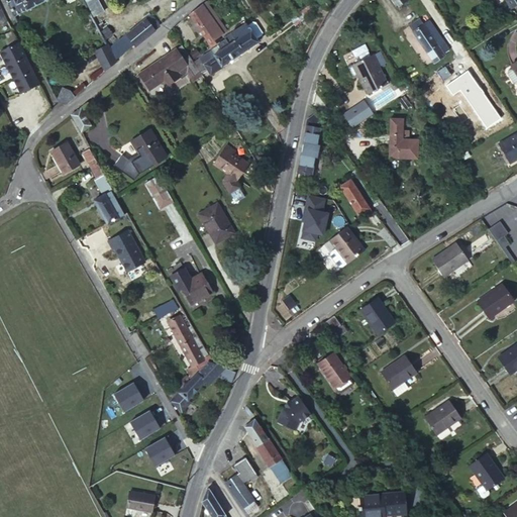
[(4,0),(12,16),(43,0),(4,0)]
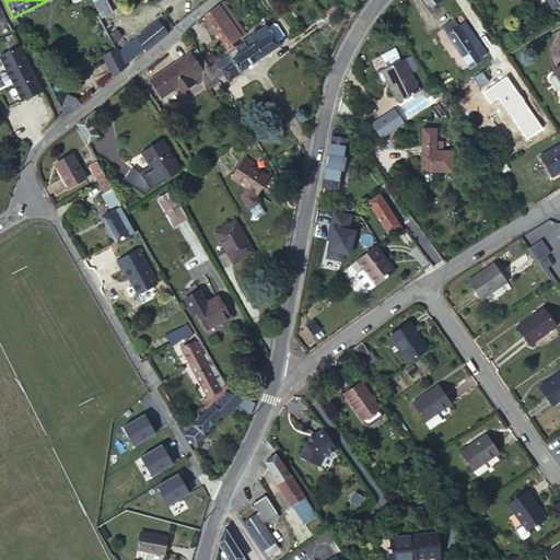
[(105,0),(90,0),(91,0),(100,18),(112,11),(105,0)]
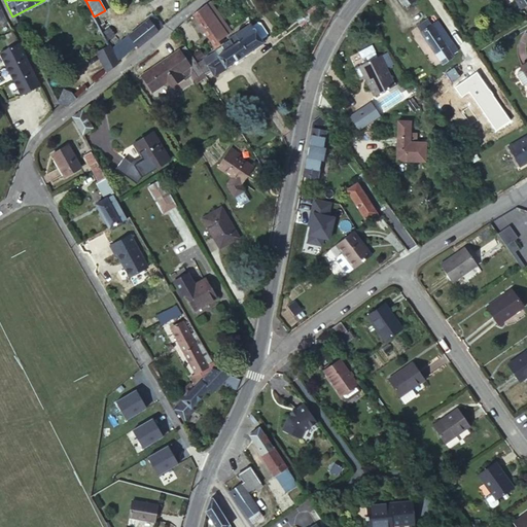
[(526,0),(515,0),(525,15),(526,13),(526,0)]
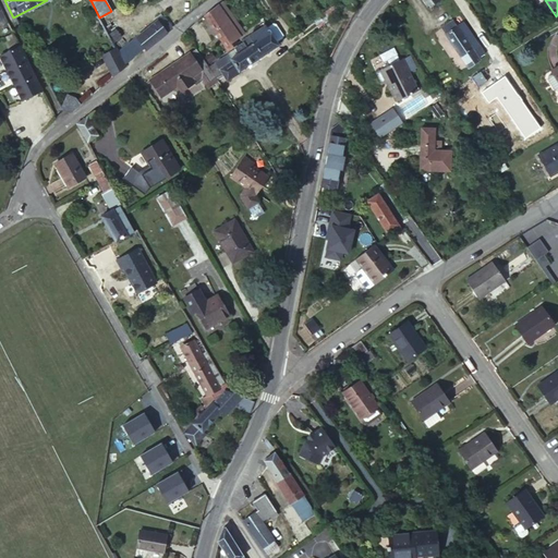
[(221,1),(204,14),(228,50),(238,44),(235,39),(244,33),(221,1)]
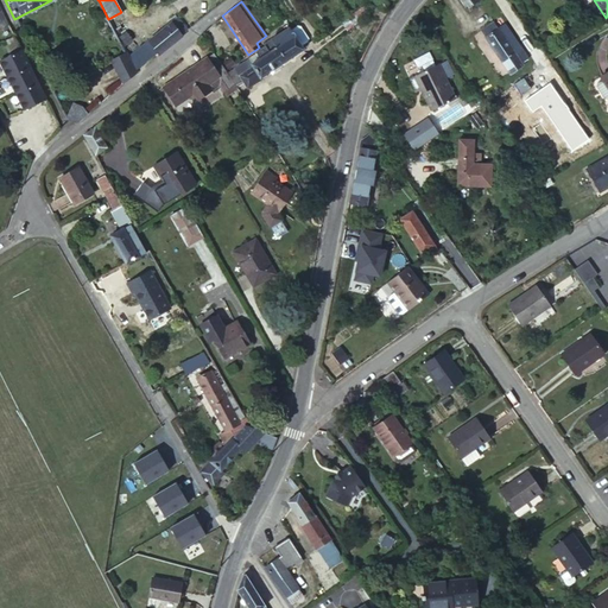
[(157,52),(158,55),(183,36),(182,35),(188,30),(175,14),(169,19),(171,23),(128,58),(135,71),(157,52)]
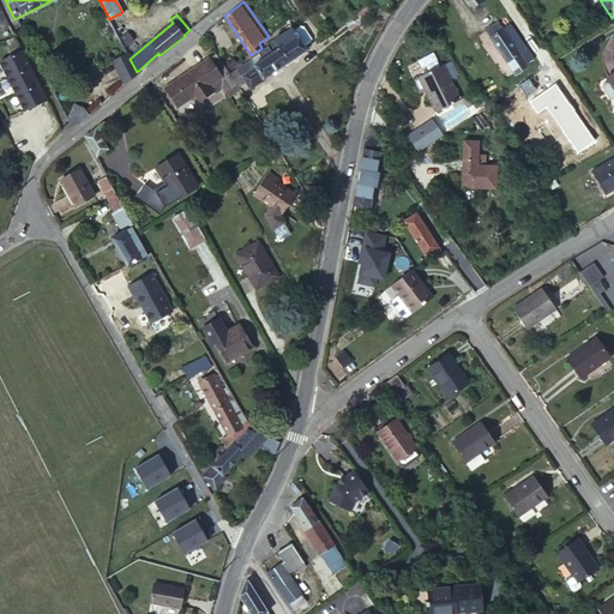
[(489,37),(509,65),(513,73),(528,64),(527,62),(533,59),(509,24),(503,28),(498,22),(491,28),(495,34),(489,37)]
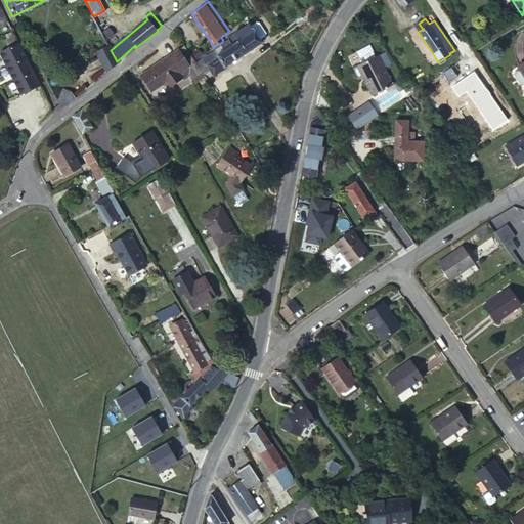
[(217,55),(221,62),(224,67),(261,42),(259,39),(265,35),(265,33),(259,23),(256,22),(250,26),(249,24),(233,33),(234,36),(221,45),(224,50),(217,55)]
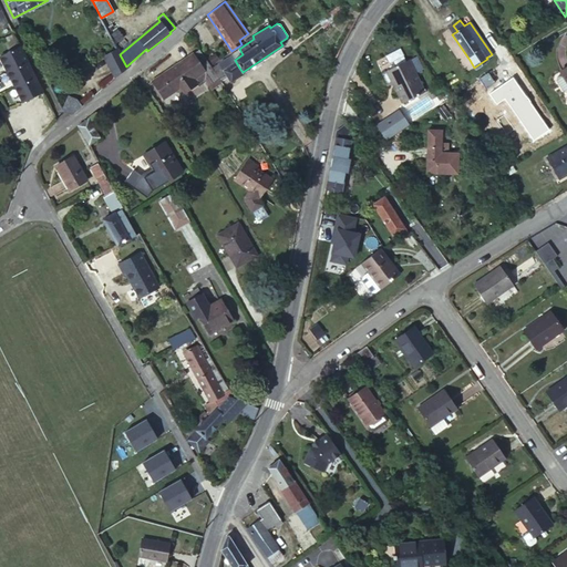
[(110,35),(114,43),(122,37),(116,30),(110,35)]
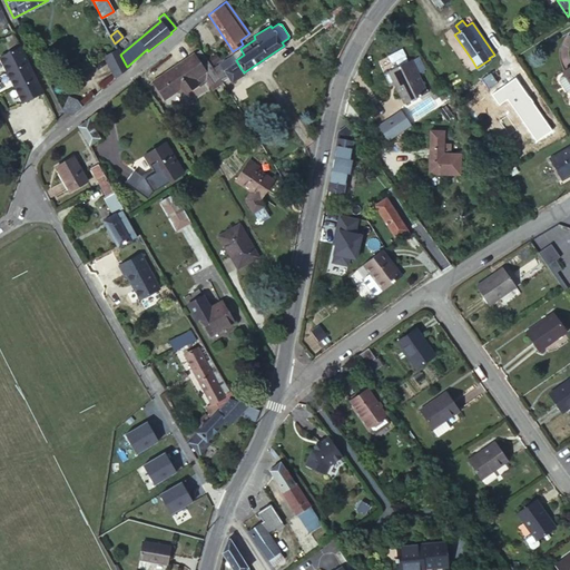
[(19,46),(0,55),(0,58),(7,72),(28,61),(23,53),(19,46)]
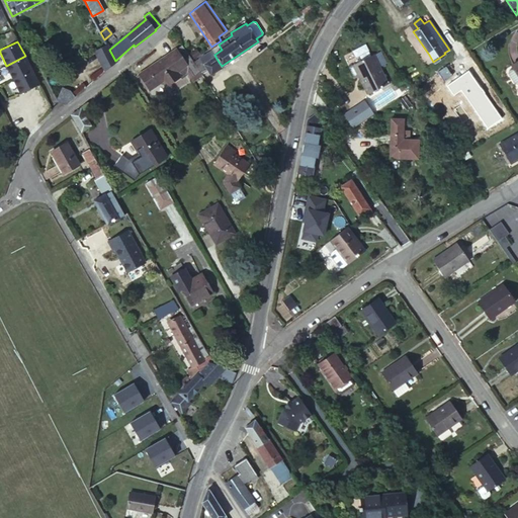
[(105,71),(116,62),(115,61),(109,50),(107,45),(94,52),(105,71)]
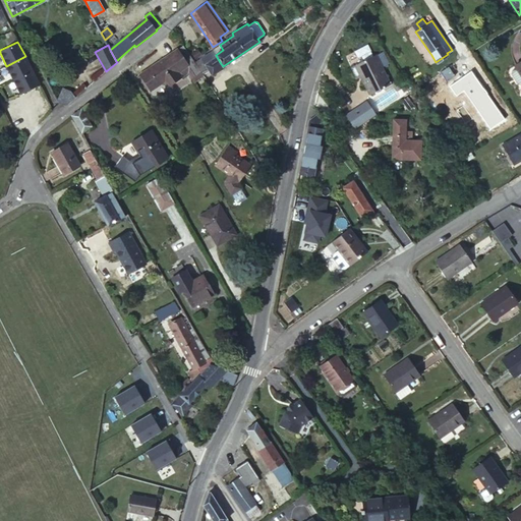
[(138,74),(150,92),(164,81),(167,87),(188,73),(191,70),(196,76),(200,73),(194,65),(181,47),(138,74)]
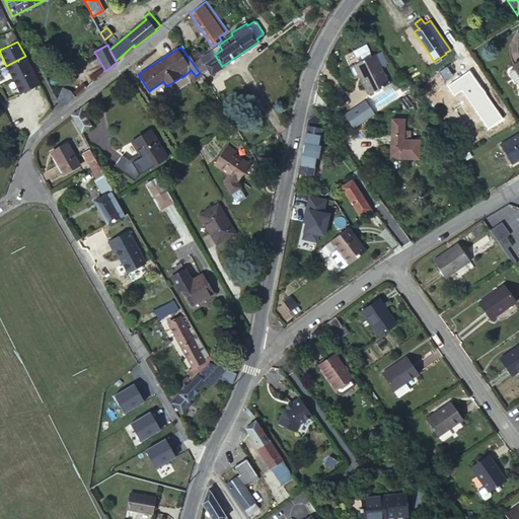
[(364,59),(353,66),(361,78),(364,75),(375,91),(393,79),(374,52),(372,53),(369,49),(361,55),(364,59)]
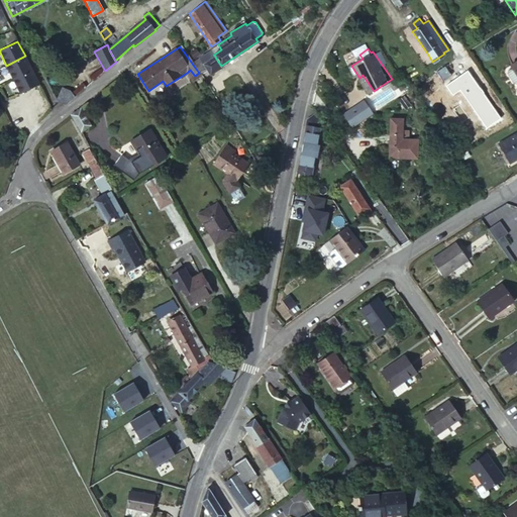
[(211,50),(200,58),(207,69),(210,74),(221,67),(221,66),(218,62),(214,55),(211,50)]
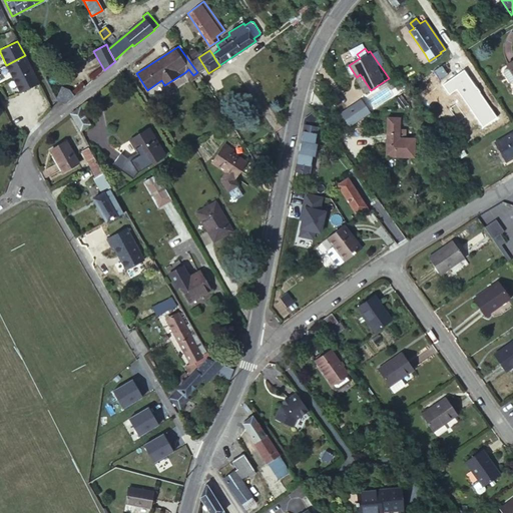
[(195,53),(189,57),(191,61),(198,57),(195,53)]
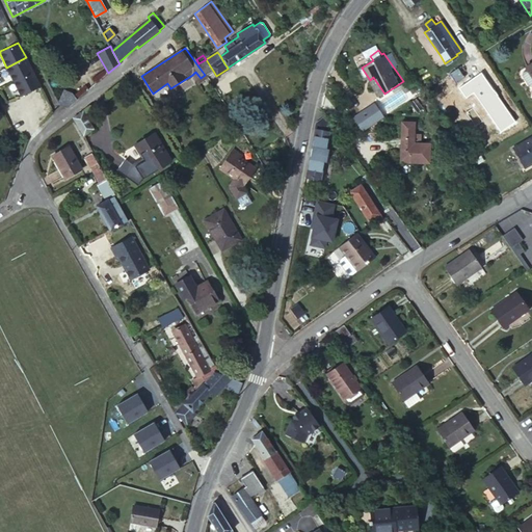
[(26,57),(6,68),(14,81),(32,71),(32,70),(26,57)]
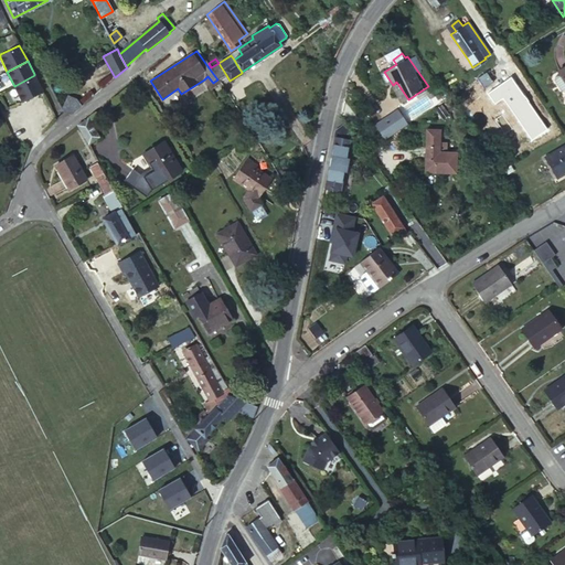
[(219,63),(211,67),(219,80),(226,75),(219,63)]
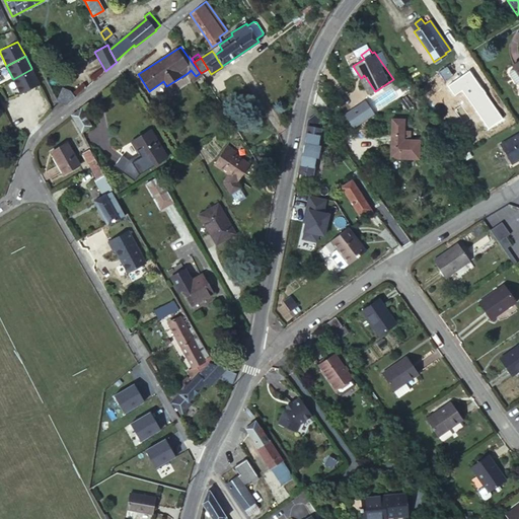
[(31,69),(13,79),(20,93),(39,83),(31,69)]
